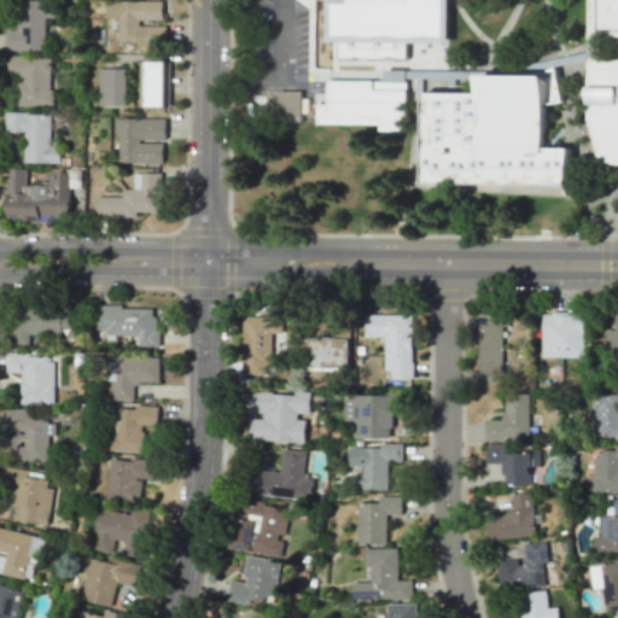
[(5,51),(46,50),(45,18),(54,18),(54,0),(16,1),(16,29),(4,30),(5,51)]
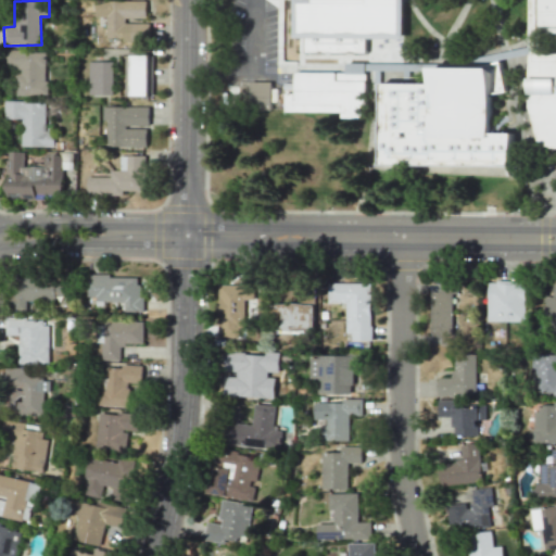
[(540,0),(555,0),(555,29),(540,29),(540,0)]
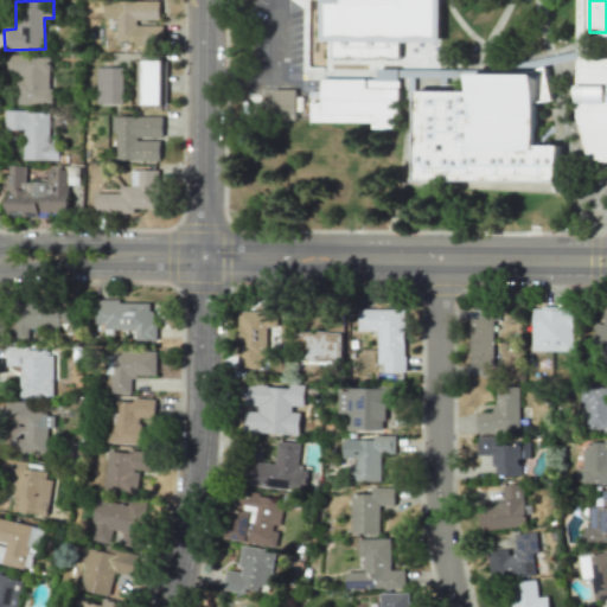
[(163,23),(159,23),(159,1),(103,1),(103,19),(116,19),(115,45),(161,45),(163,23)]
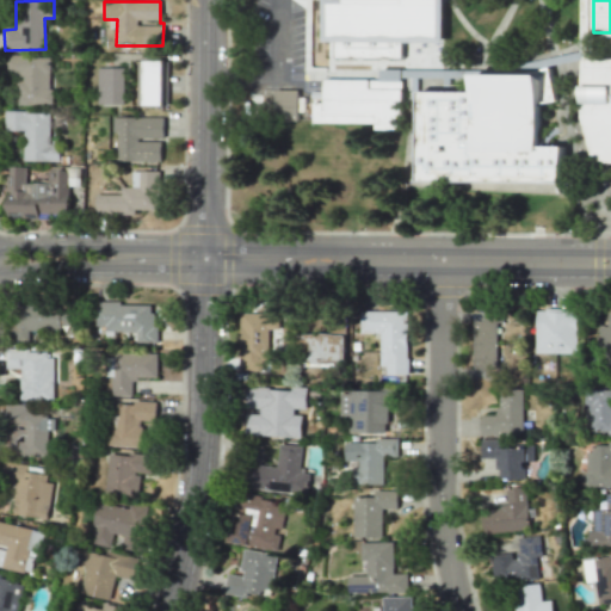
[(369,8),(347,8),(347,62),(368,62),(369,8)]
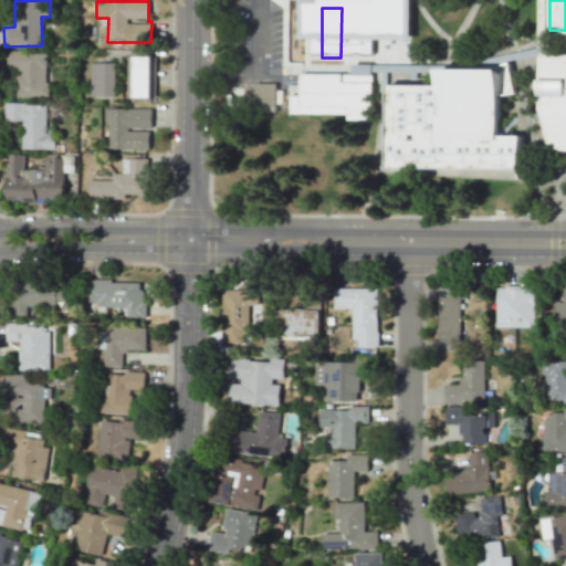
[(14,97),(48,96),(46,51),(4,52),(6,73),(13,73),(14,97)]
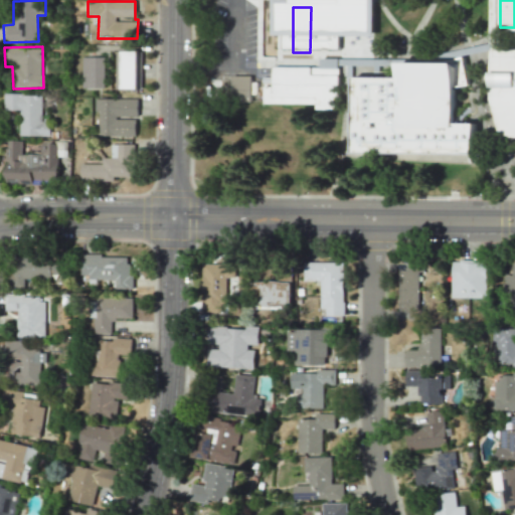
[(115,89),(138,90),(139,51),(116,51),(115,89)]
